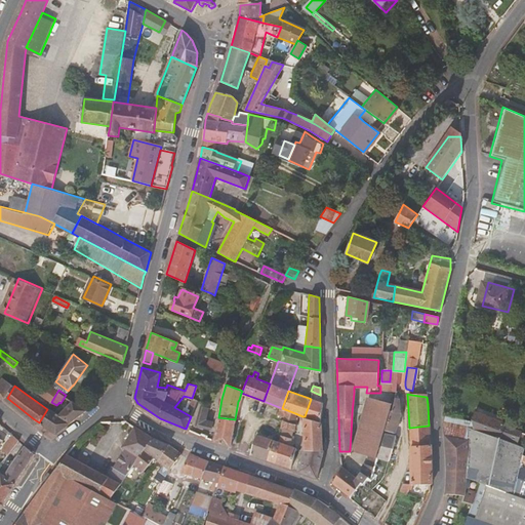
[(193,409),(197,400),(192,398),(188,406),(193,409)]
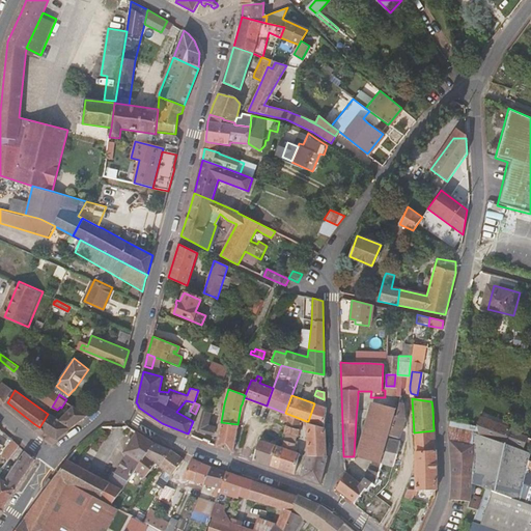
[(370,402),(359,440),(386,447),(388,438),(389,436),(396,409),(370,402)]
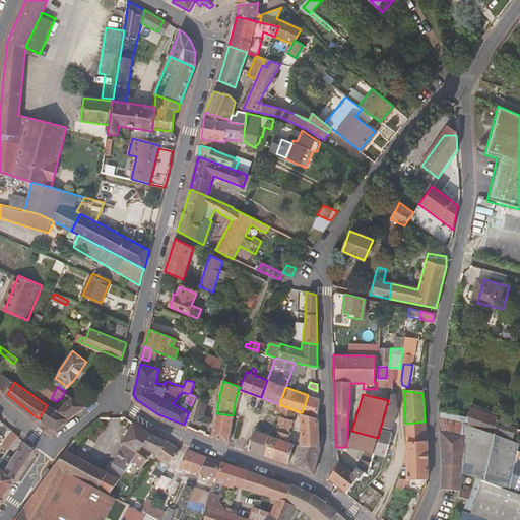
[(316,418),(318,399),(308,395),(302,412),(316,418)]
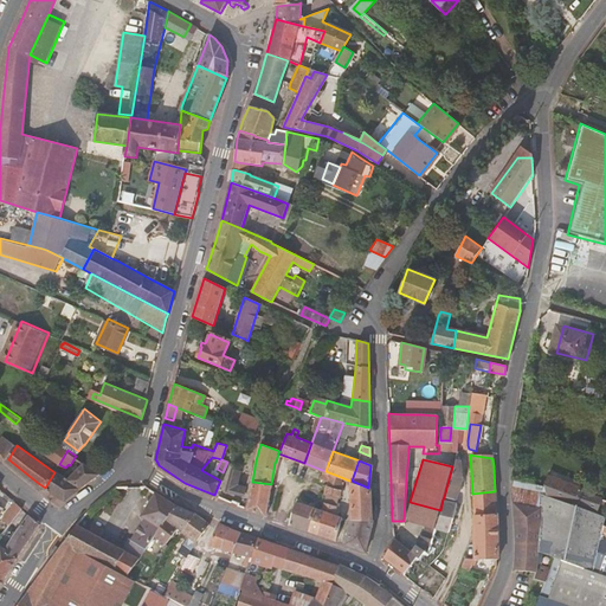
[(55,472),(45,488),(60,496),(65,500),(100,472),(85,462),(75,474),(69,479),(58,471),(59,470),(57,468),(55,472)]
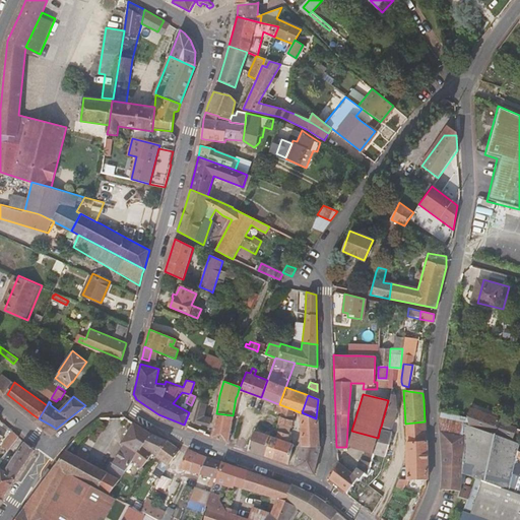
[(390,397),(388,400),(381,427),(389,430),(395,409),(394,397),(390,397)]
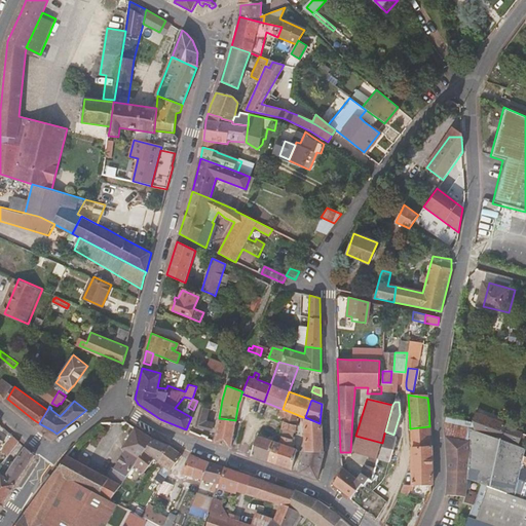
[(212,429),(214,423),(202,421),(207,407),(202,407),(197,425),(212,429)]
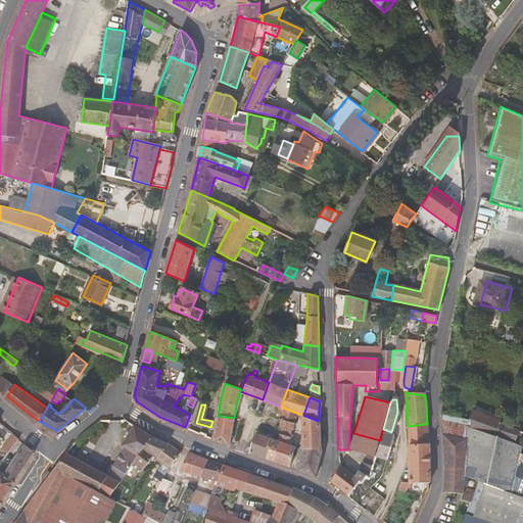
[(281,407),(278,406),(276,412),(283,415),(282,420),(293,422),(294,412),(281,407)]
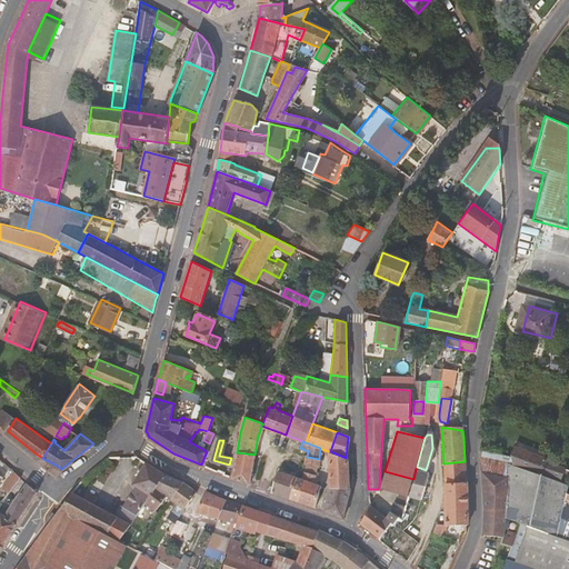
[(515,446),(510,457),(513,468),(568,486),(568,485),(568,470),(545,461),(548,455),(543,453),(543,456),(515,446)]
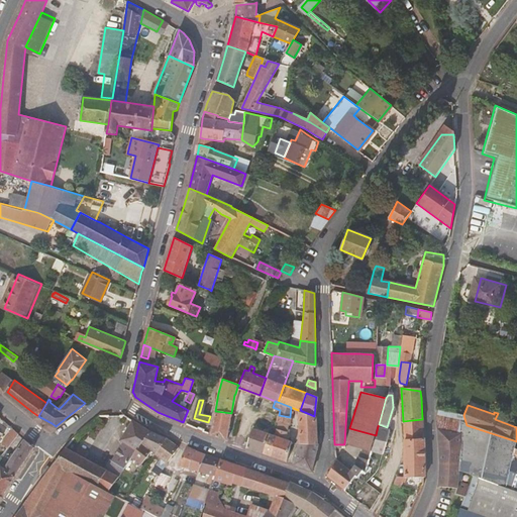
[(463,415),(436,409),(438,429),(460,433),(467,425),(463,415)]
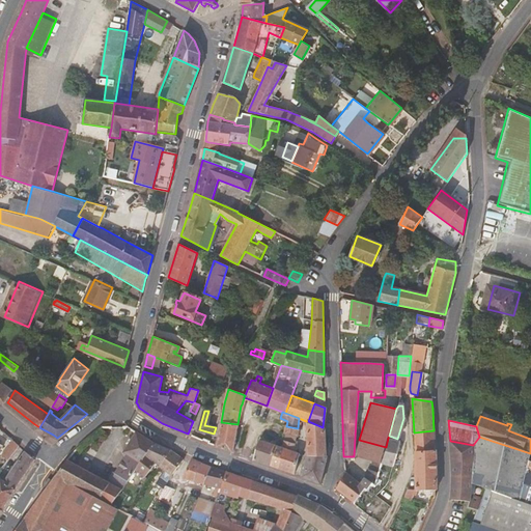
[(323,427),(308,421),(306,421),(307,455),(325,455),(323,427)]
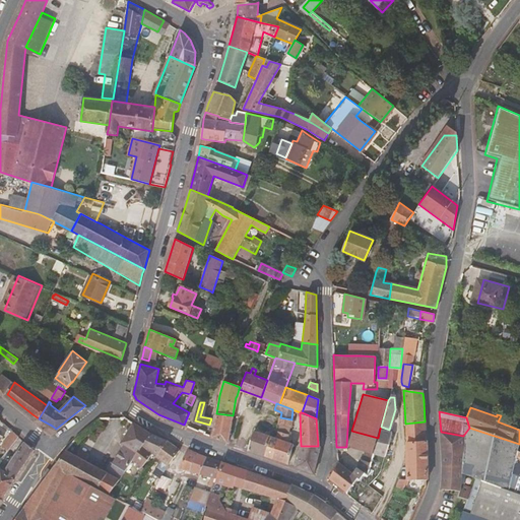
[(233,415),(216,413),(214,426),(213,437),(228,443),(233,415)]
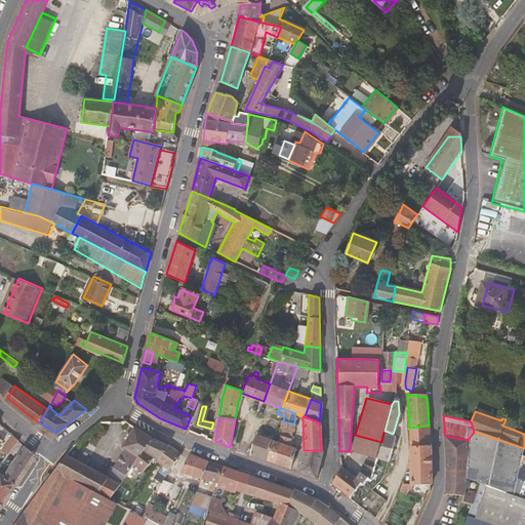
[(294,423),(283,421),(282,429),(292,432),(294,423)]
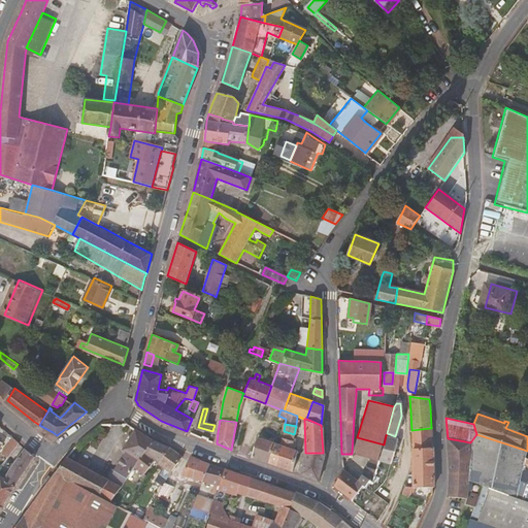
[(431,451),(431,428),(411,430),(414,451),(431,451)]
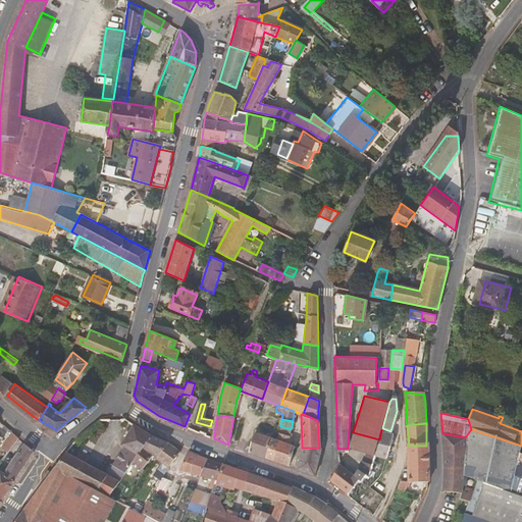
[(132,462),(152,435),(135,424),(122,444),(125,446),(113,465),(111,463),(105,472),(118,480),(132,462)]
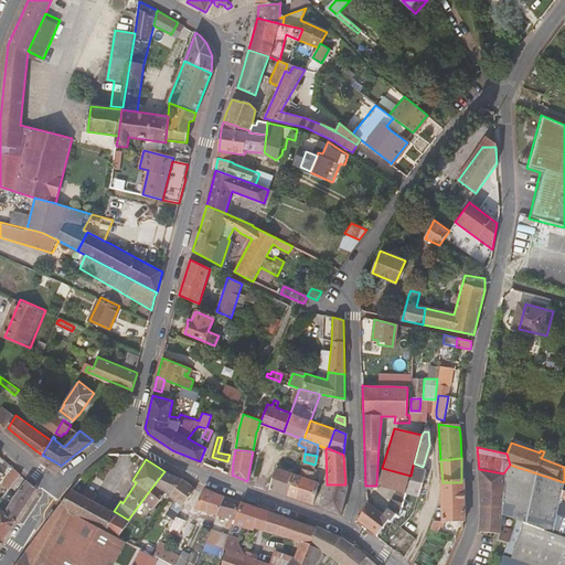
[(315,465),(304,461),(301,468),(313,470),(315,465)]
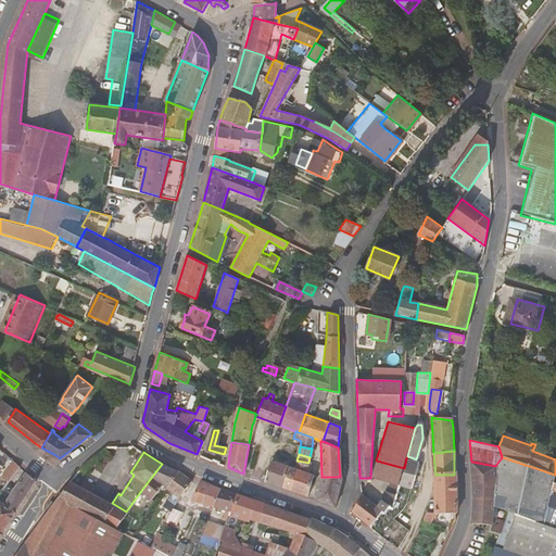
[(502,457),(495,466),(495,484),(494,505),(498,507),(507,510),(515,514),(543,525),(554,482),(555,475),(502,457)]
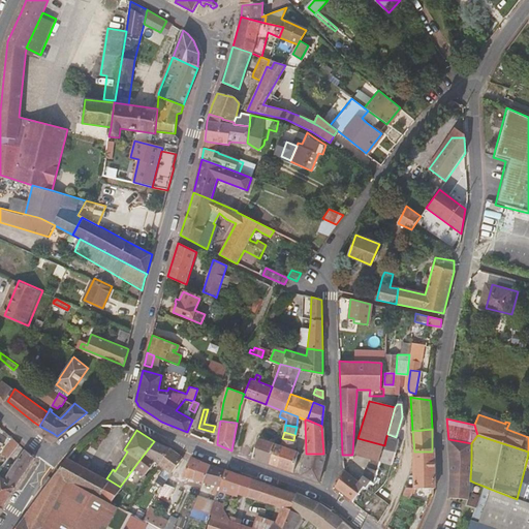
[(384,445),(379,461),(391,464),(394,457),(399,441),(398,440),(386,436),(384,445)]
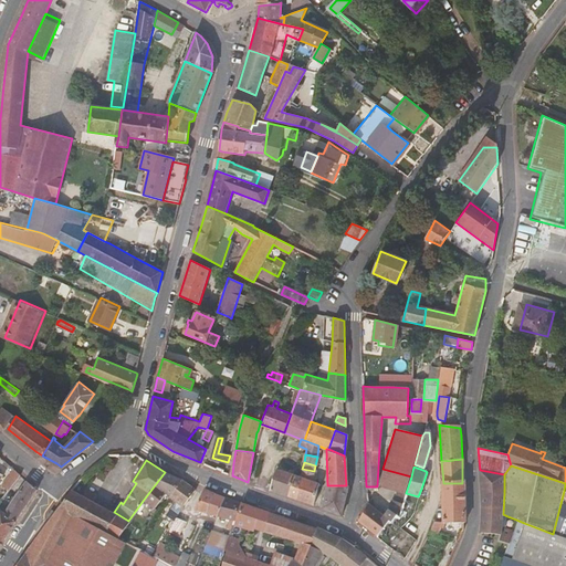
[(9,490),(21,474),(14,469),(2,484),(9,490)]
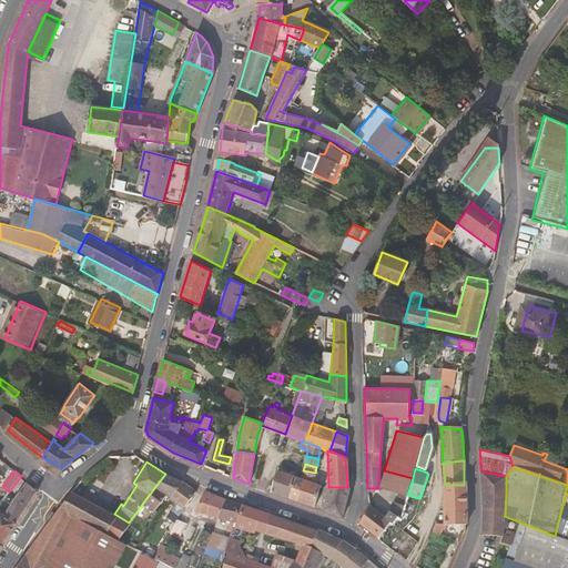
[(277,470),(271,492),(290,498),(297,477),(277,470)]
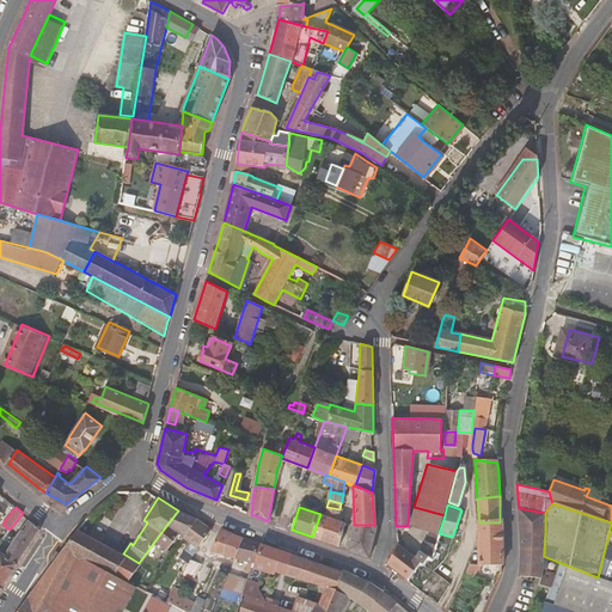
[(320,514),(312,537),(338,546),(344,522),(337,520),(340,509),(326,507),(325,515),(324,515),(320,514)]
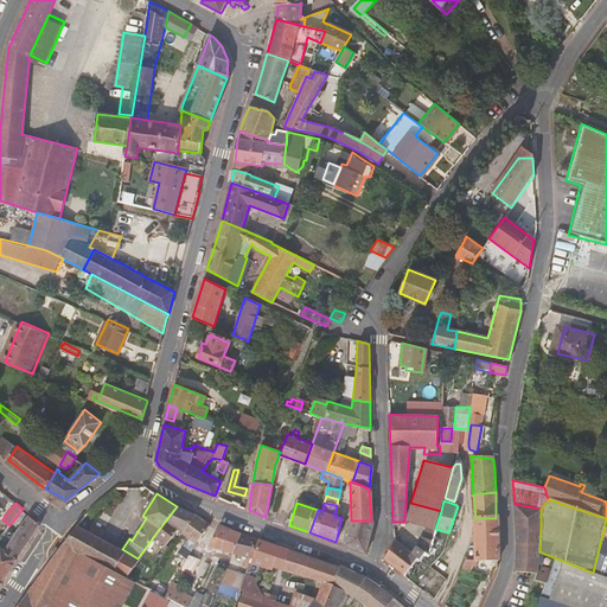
[(406,518),(404,521),(427,526),(435,529),(441,511),(410,503),(406,518)]
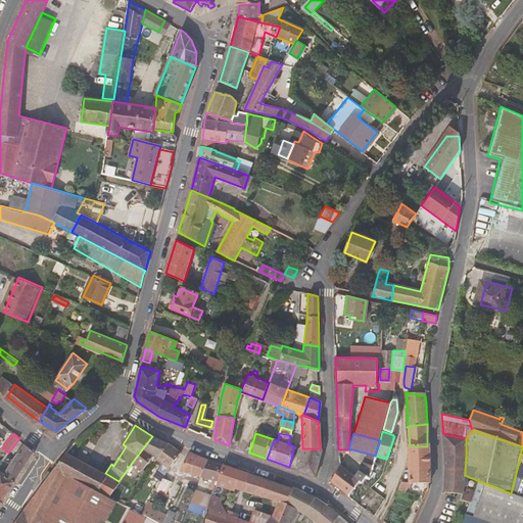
[(466,438),(443,434),(444,444),(445,473),(445,490),(463,493),(463,500),(469,502),(473,490),(464,488),(465,475),(466,456),(466,438)]
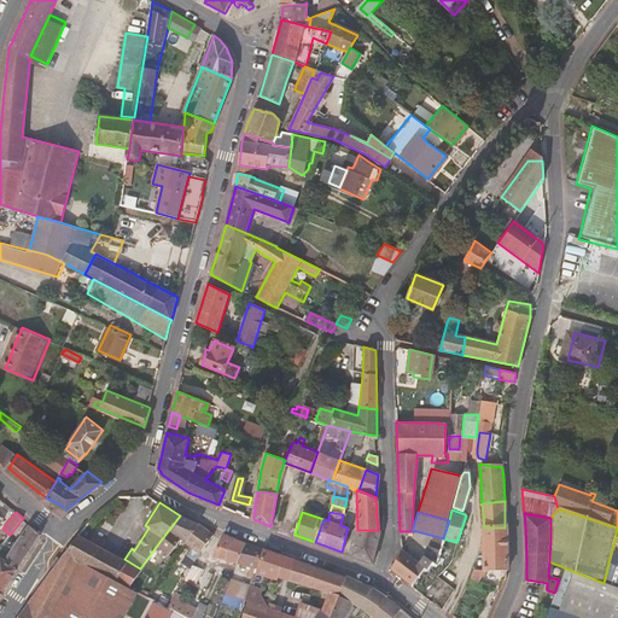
[(185,541),(197,524),(198,523),(180,516),(156,547),(169,554),(180,538),(185,541)]
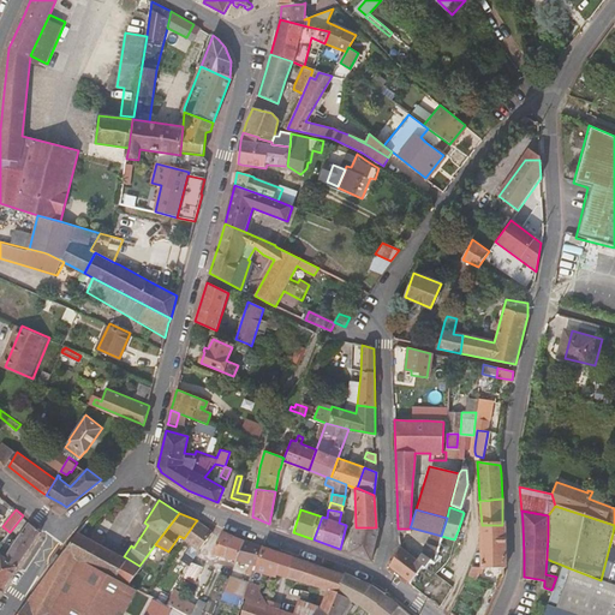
[(6,557),(18,567),(41,531),(30,521),(6,557)]
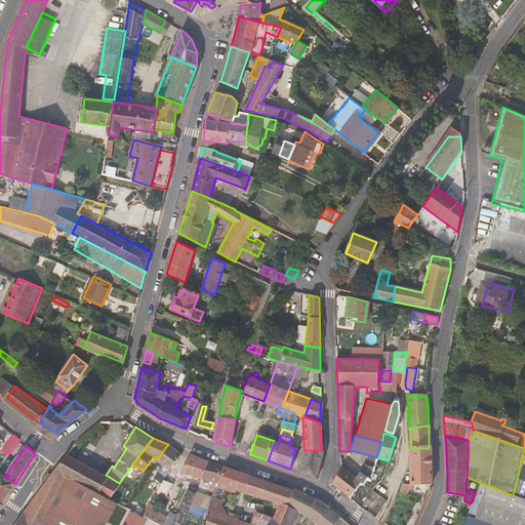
[(174,461),(180,454),(167,445),(157,459),(162,463),(169,469),(174,461)]
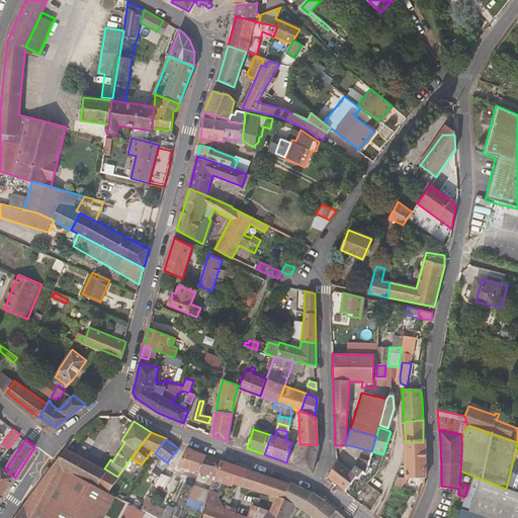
[(406,442),(406,478),(424,478),(423,442),(406,442)]
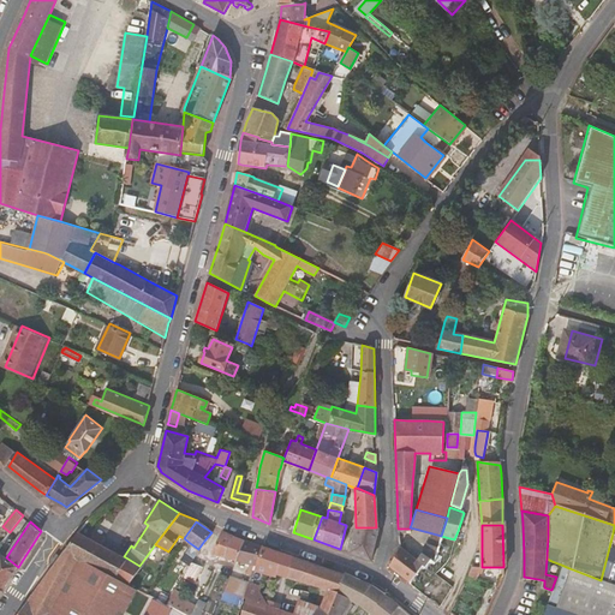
[(356,527),(351,553),(370,560),(378,527),(376,527),(356,527)]
